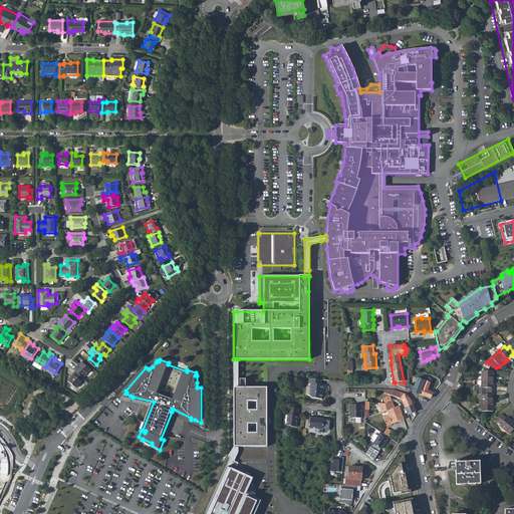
[(82,361),(78,365),(77,364),(74,368),(74,369),(76,370),(83,376),(84,377),(91,368),(82,361)]
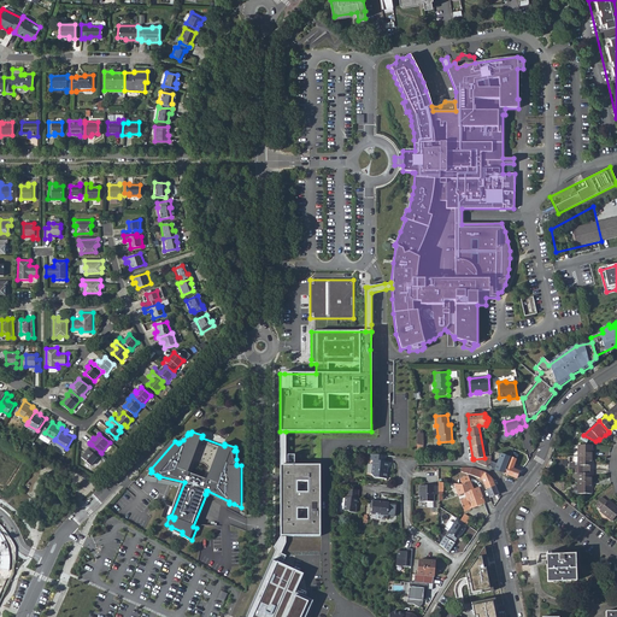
[(90,450),(84,456),(94,464),(103,454),(101,453),(100,452),(92,445),(88,448),(90,450)]
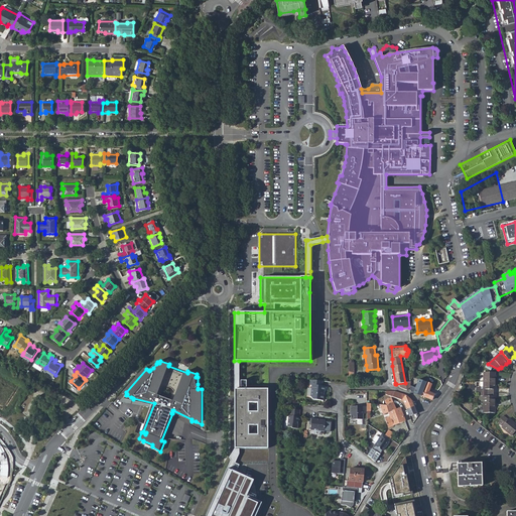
[(495,372),(484,372),(484,382),(495,382),(496,383),(496,379),(495,379),(495,372)]
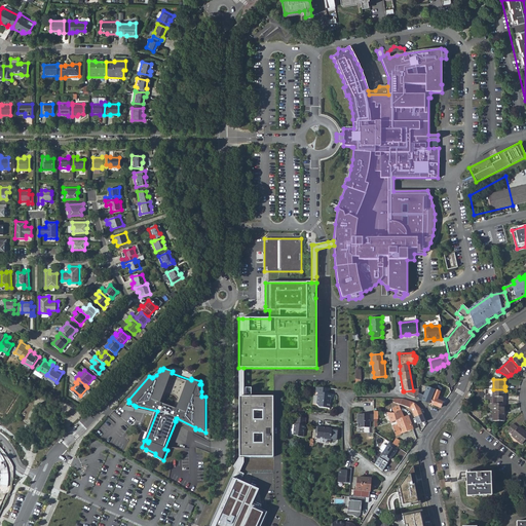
[(329,393),(329,388),(316,387),(315,392),(317,392),(316,404),(318,407),(329,409),(330,402),(329,402),(329,399),(330,399),(331,393),(329,393)]
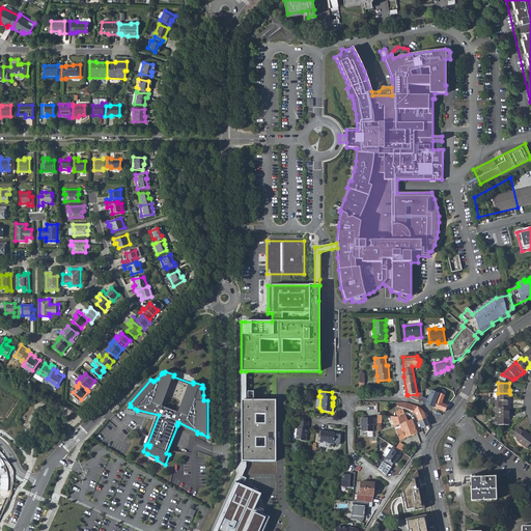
[(430,391),(425,403),(445,412),(447,407),(441,403),(444,396),(430,391)]
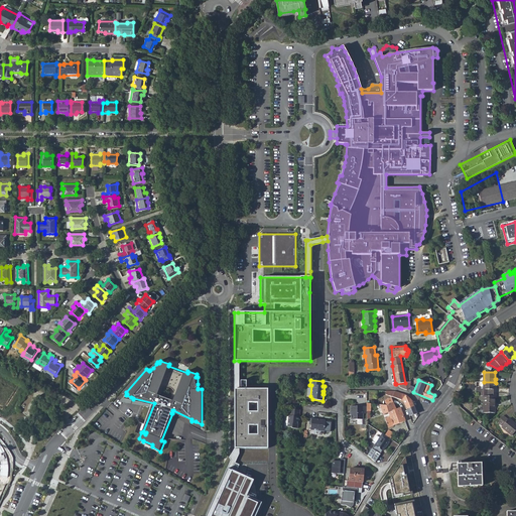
[(239,389),(234,389),(234,400),(234,449),(239,449),(267,449),(267,421),(267,390),(245,390),(245,381),(239,381),(239,389)]
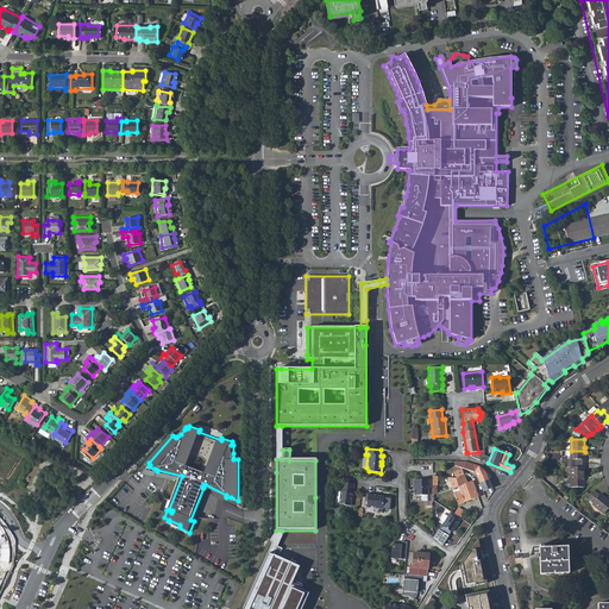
[(584,459),(584,451),(571,451),(570,459),(569,459),(569,463),(576,463),(585,463),(585,459),(584,459)]
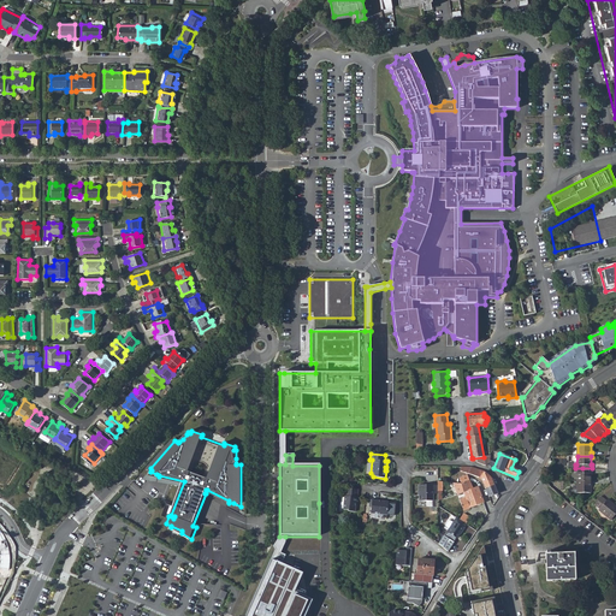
[(468,474),(479,477),(481,477),(484,472),(481,471),(471,467),(456,467),(456,469),(468,474)]
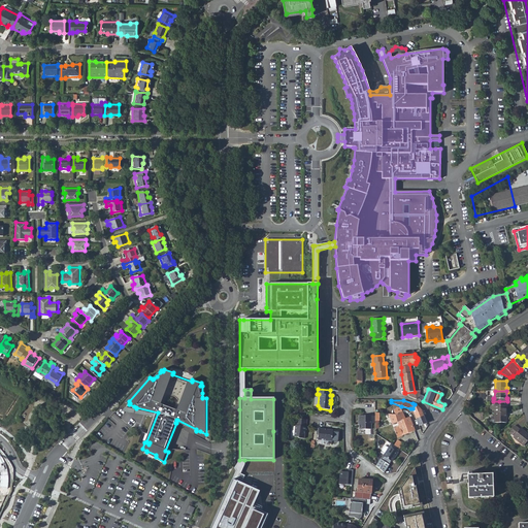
[(507,406),(507,401),(499,401),(499,405),(495,405),(495,411),(506,413),(506,406),(507,406)]
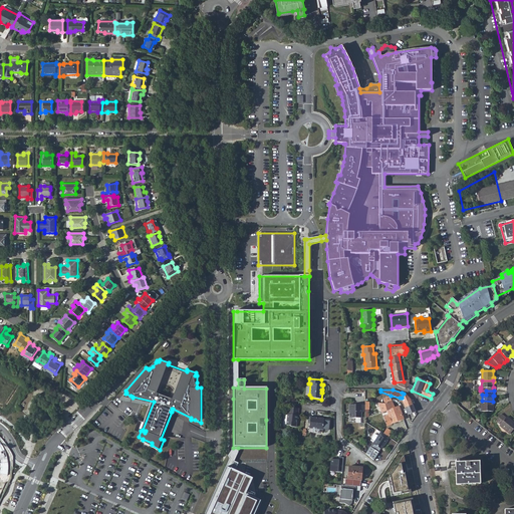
[(402,400),(404,403),(405,408),(413,405),(412,401),(410,399),(408,397),(406,396),(404,394),(402,398),(402,400)]
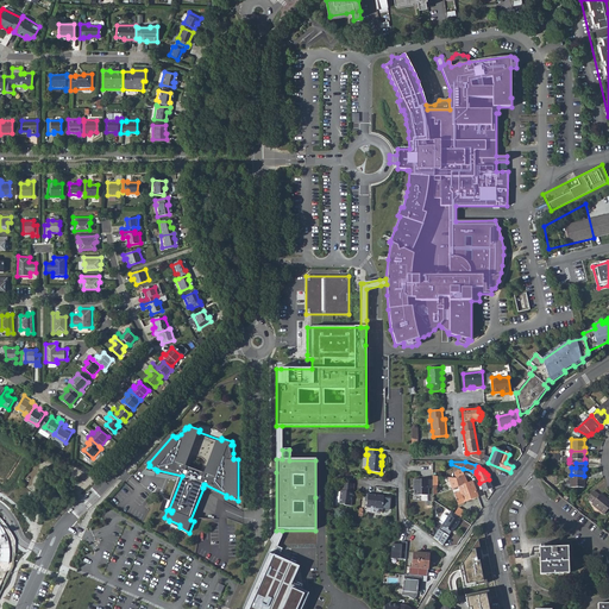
[(457,478),(449,477),(452,489),(458,487),(466,484),(464,475),(457,478)]
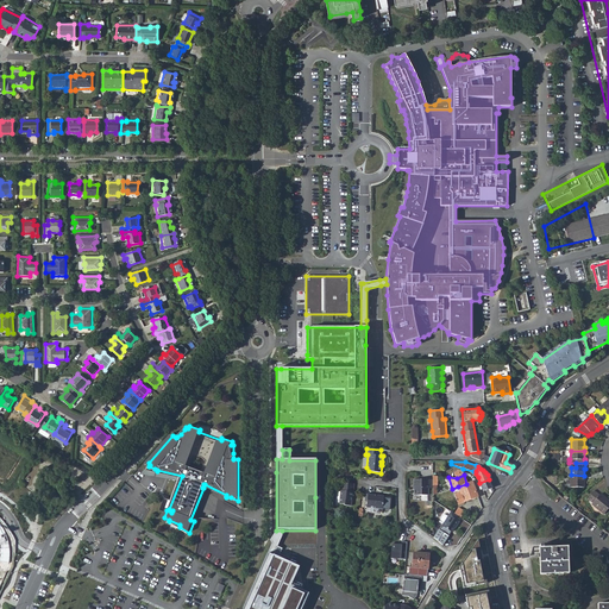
[(585,481),(585,476),(584,476),(571,475),(571,482),(570,487),(584,488),(584,481),(585,481)]
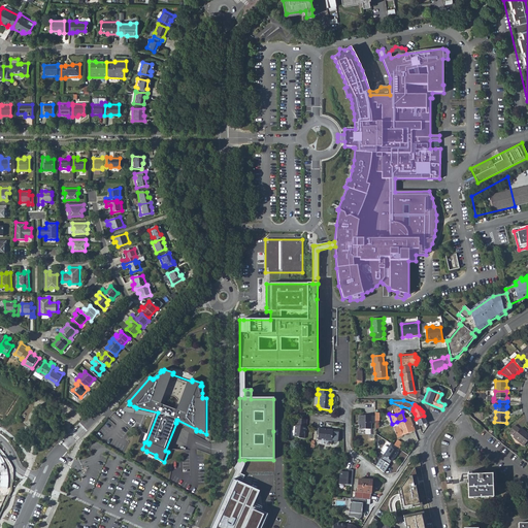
[(370,429),(370,423),(370,416),(358,416),(358,421),(359,421),(359,429),(370,429)]
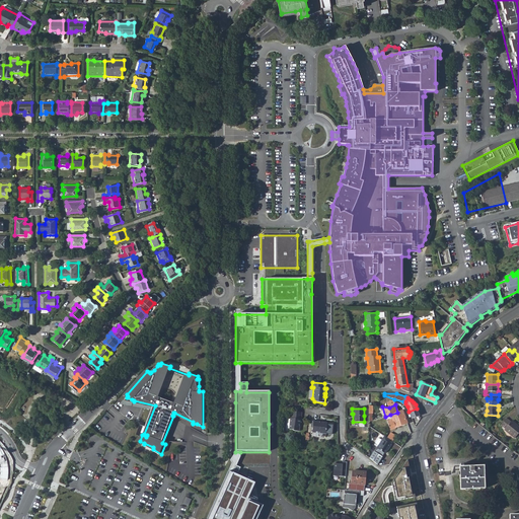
[(412,419),(419,417),(417,409),(409,412),(412,419)]
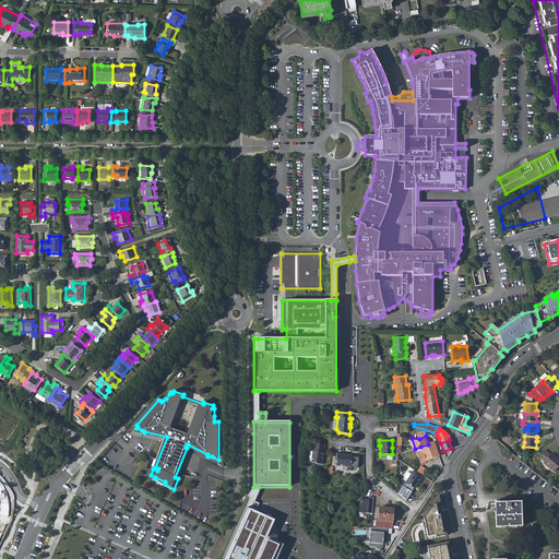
[(423,451),(417,453),(420,463),(438,456),(433,442),(428,444),(420,447),(423,451)]
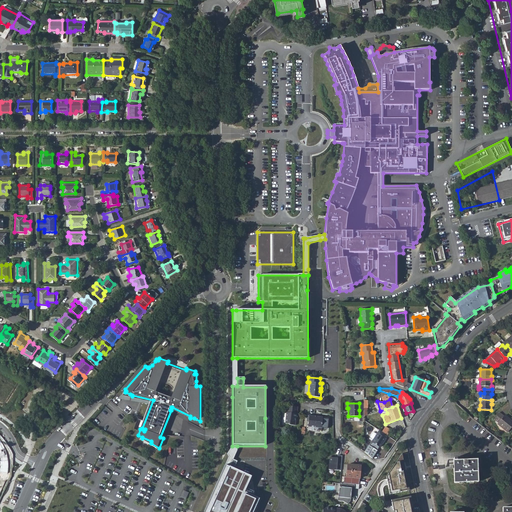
[(298,407),(288,406),(287,412),(286,412),(286,413),(285,423),(289,423),(290,425),(295,425),(296,418),(298,418),(298,414),(297,414),(298,407)]
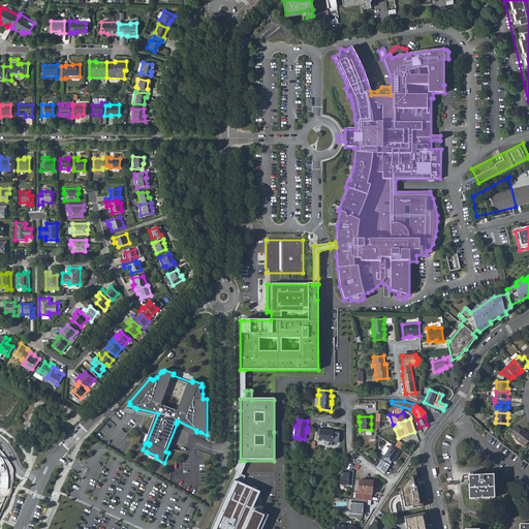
[(515,437),(514,438),(524,446),(528,440),(528,435),(522,429),(521,430),(516,427),(510,433),(515,437)]
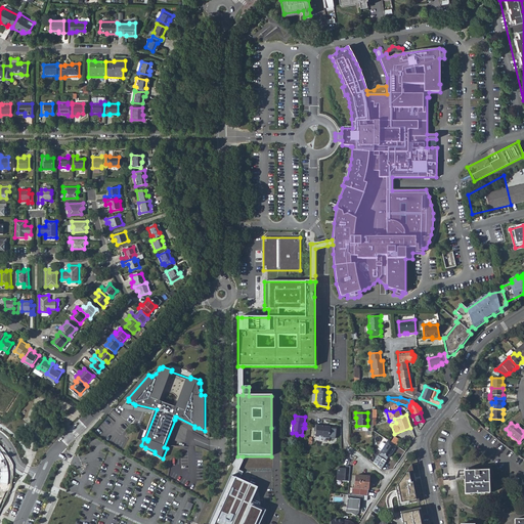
[(330,439),(330,437),(336,438),(337,427),(331,427),(331,426),(324,425),(323,427),(322,427),(322,425),(322,424),(314,424),(314,431),(316,431),(316,435),(317,437),(322,437),(322,438),(324,440),(328,440),(329,440),(330,439)]
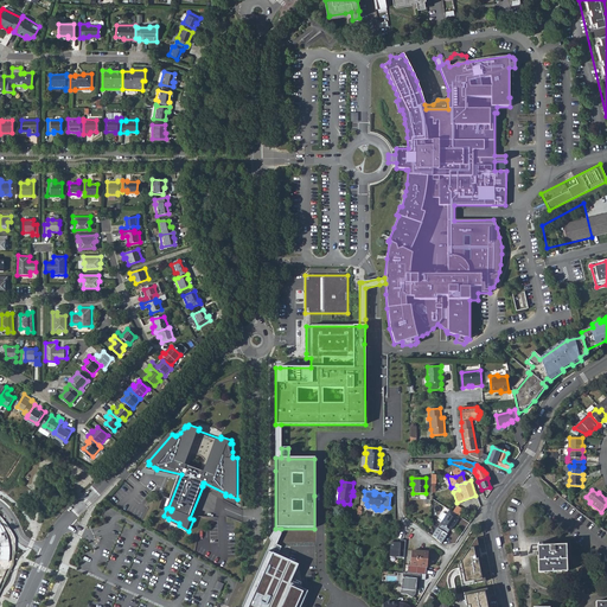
[(457,506),(453,513),(460,517),(464,511),(457,506)]
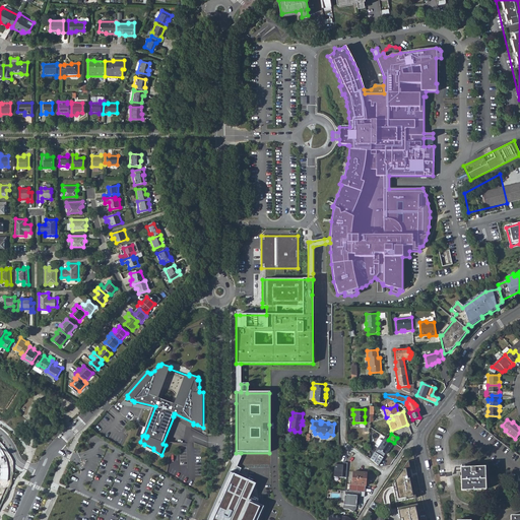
[(378,450),(386,455),(389,450),(390,450),(392,447),(392,446),(394,443),(388,440),(385,438),(383,442),(379,440),(376,446),(376,447),(378,449),(378,450)]
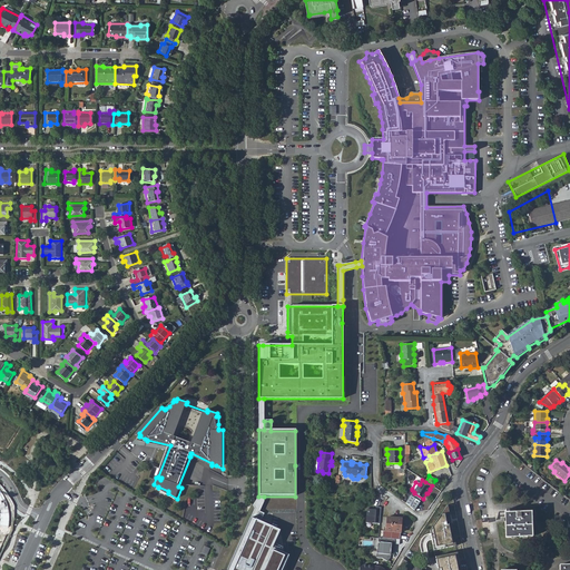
[(423,499),(414,493),(412,495),(421,502),(423,499)]
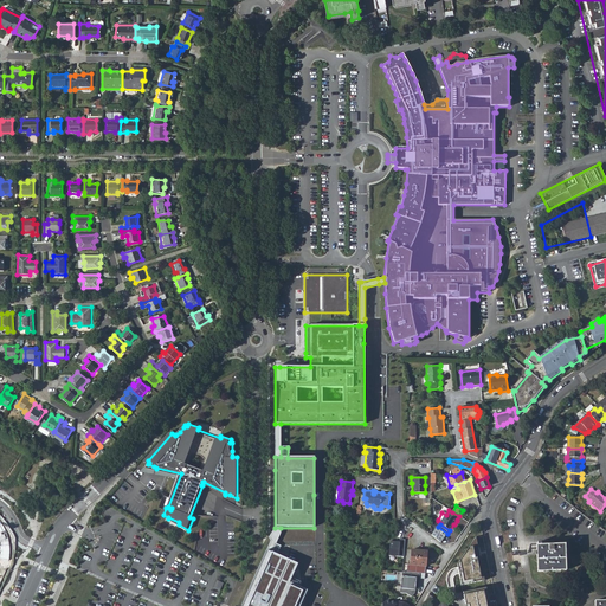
[(434,528),(445,536),(447,534),(438,527),(437,526),(434,528)]
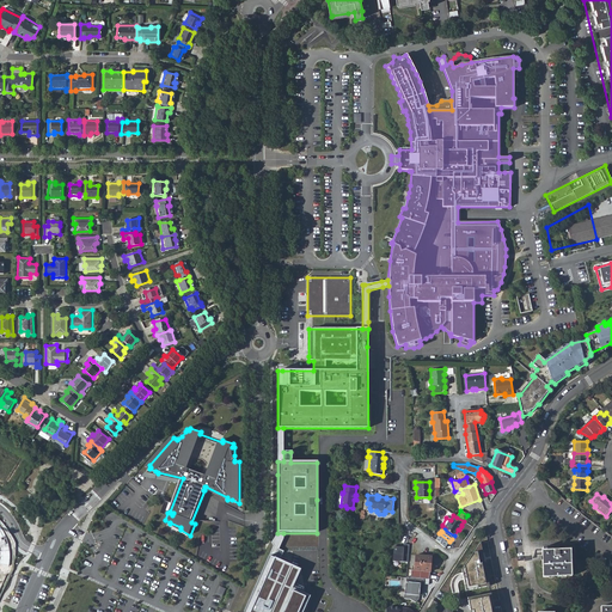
[(303,570),(292,565),(280,561),(281,557),(283,551),(279,549),(280,546),(283,538),(283,533),(277,533),(271,543),(274,548),(245,611),(301,611),(310,595),(294,588),(303,570)]
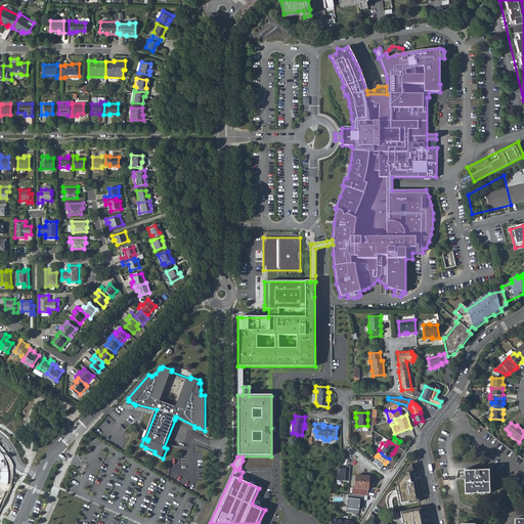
[(372,463),(382,470),(385,464),(376,456),(372,463)]
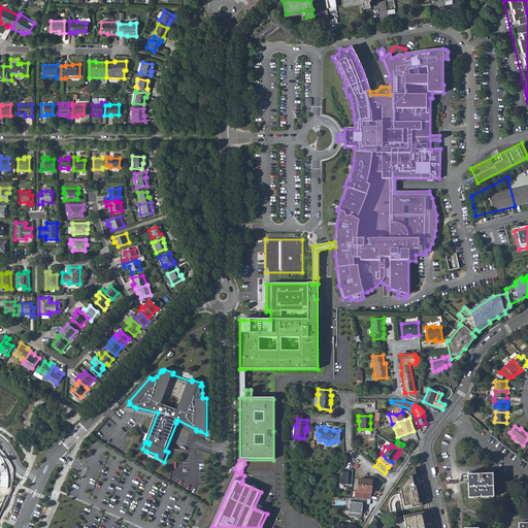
[(340,470),(339,484),(352,485),(353,470),(349,469),(348,472),(345,472),(345,471),(340,470)]
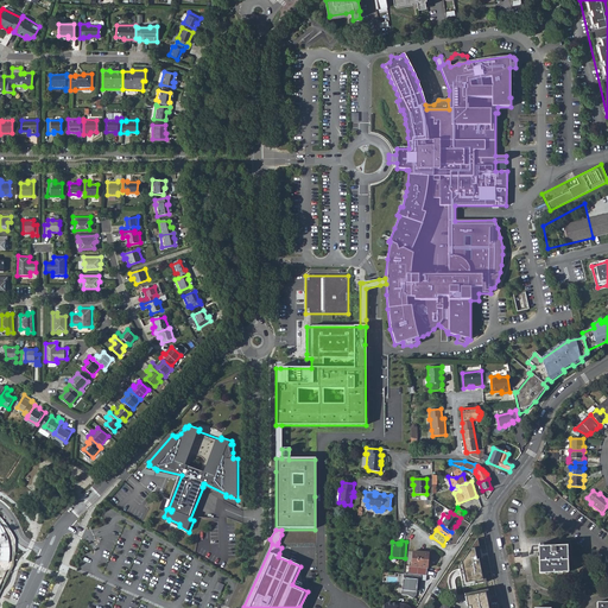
[(567,546),(538,546),(539,574),(568,572),(567,546)]
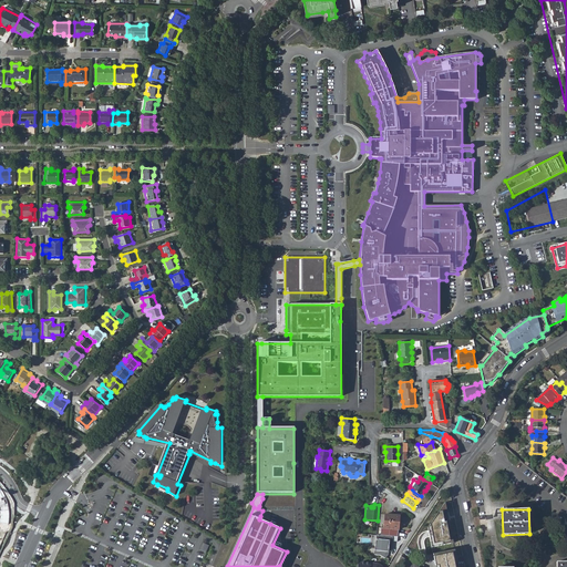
[(399,516),(384,515),(383,528),(381,528),(381,535),(392,536),(398,537),(399,516)]
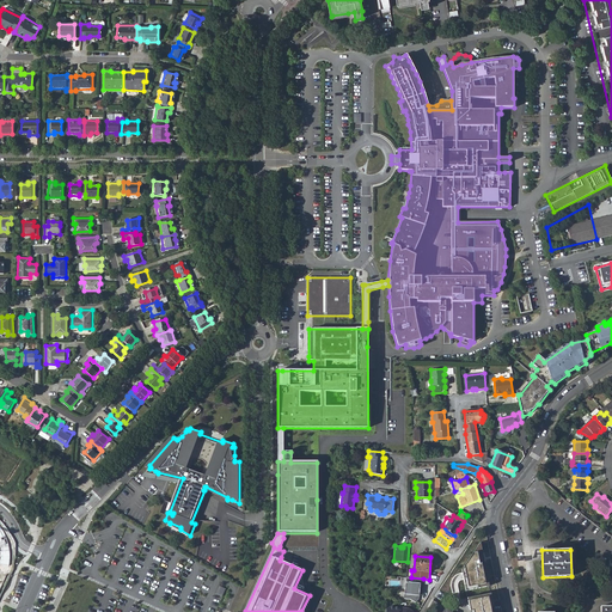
[(461,583),(482,587),(483,576),(464,573),(461,583)]
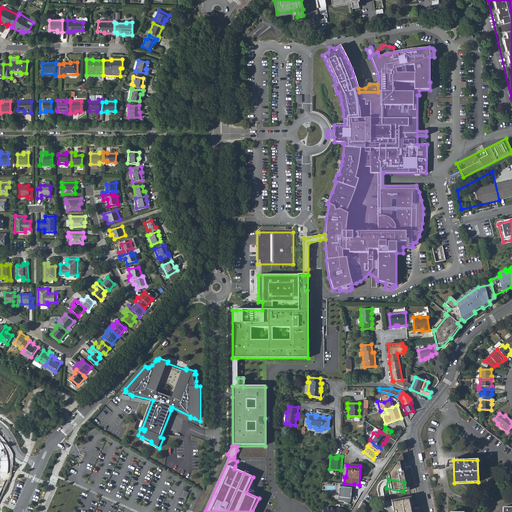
[(338,501),(343,501),(348,505),(351,501),(351,492),(354,492),(354,484),(344,483),(340,483),(338,501)]
